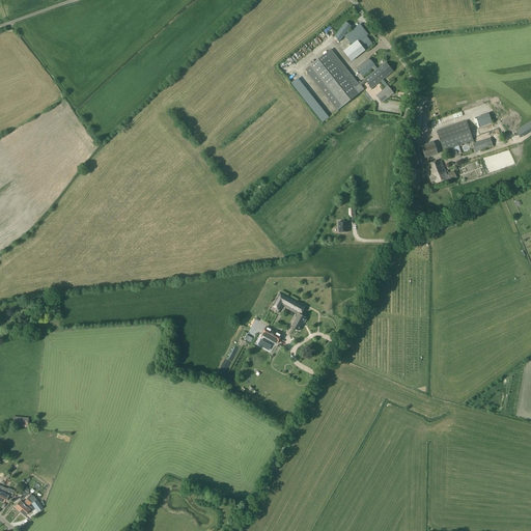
[(340,42),(352,26),(346,22),(334,37),(340,42)]
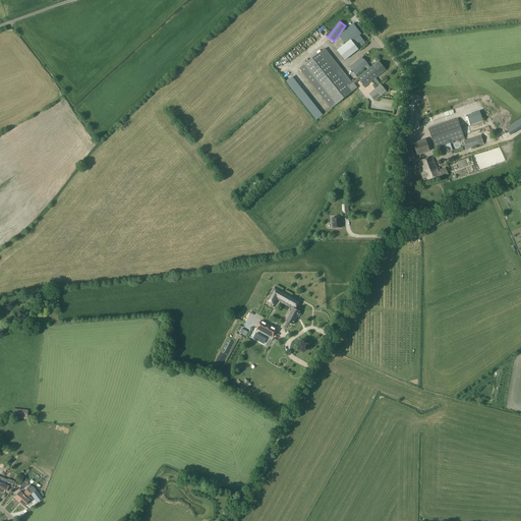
[(345,45),(337,51),(344,60),(365,43),(360,36),(361,35),(352,24),(338,36),(345,44),(345,45)]
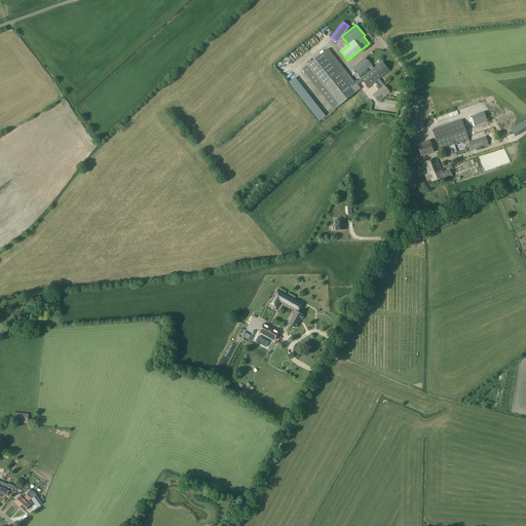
[(335,109),(353,95),(362,88),(360,86),(359,86),(357,83),(355,83),(328,49),(303,69),(335,109)]
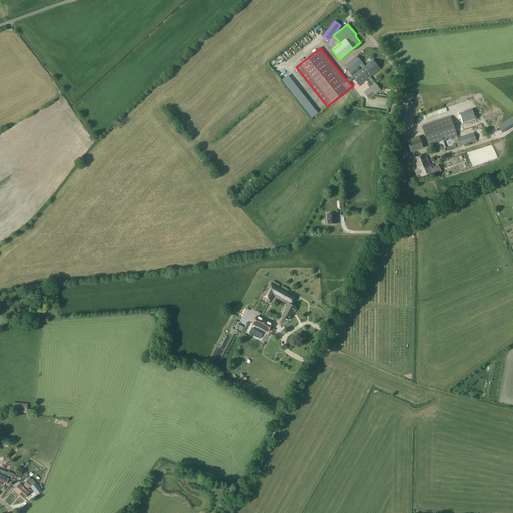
[(363,63),(357,56),(345,66),(350,73),(363,63)]
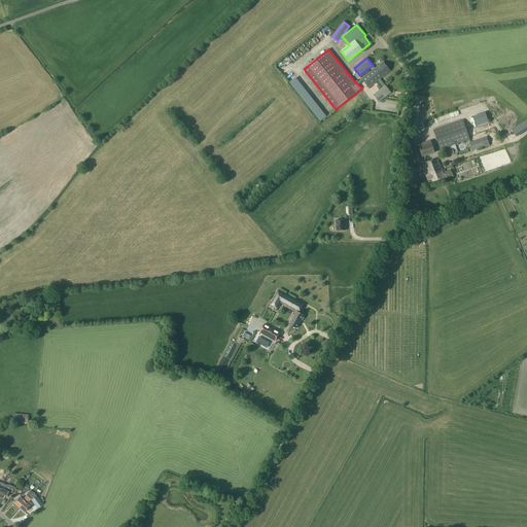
[(383,62),(362,78),(370,88),(390,71),(383,62)]
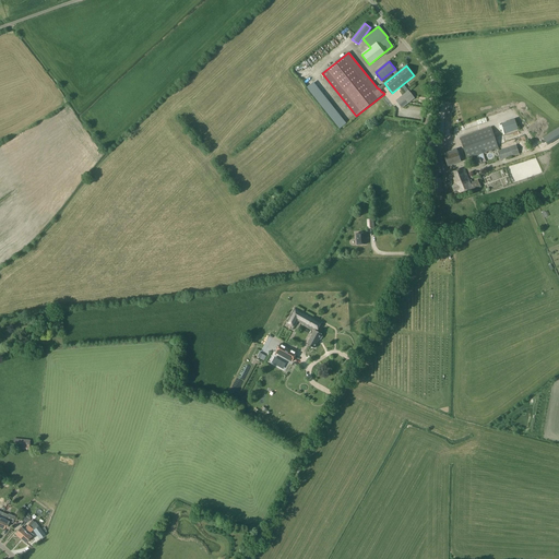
[(414,98),(408,91),(402,95),(404,97),(397,102),(403,108),(414,98)]
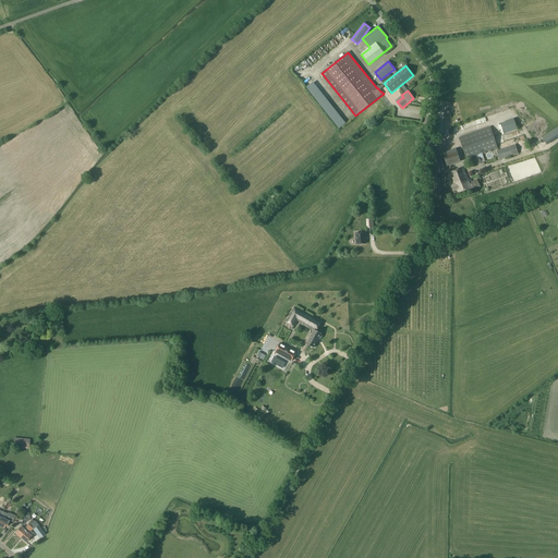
[(334,114),(329,118),(337,126),(340,123),(334,114)]
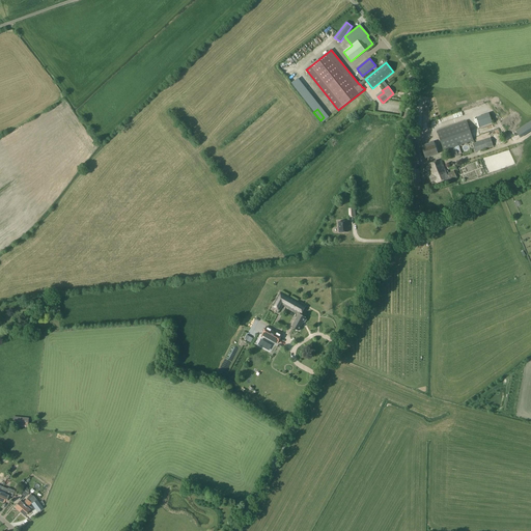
[(474,140),(467,120),(438,131),(444,150),(474,140)]
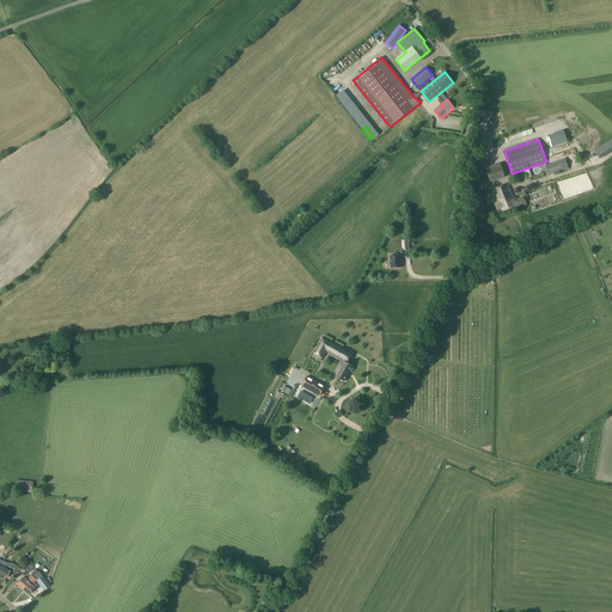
[(611,139),(594,151),(599,158),(611,150),(611,139)]
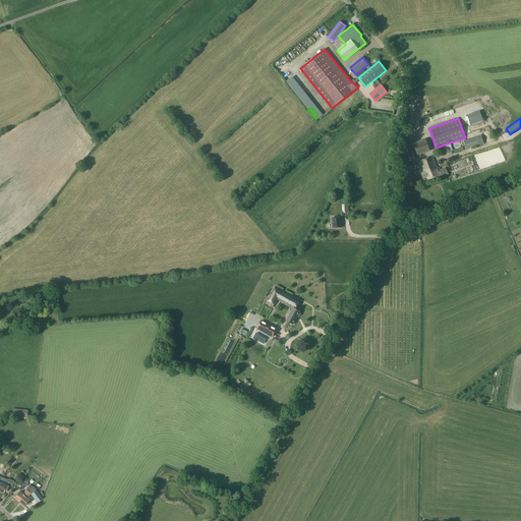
[(481,135),(464,141),(466,149),(483,143),(481,135)]
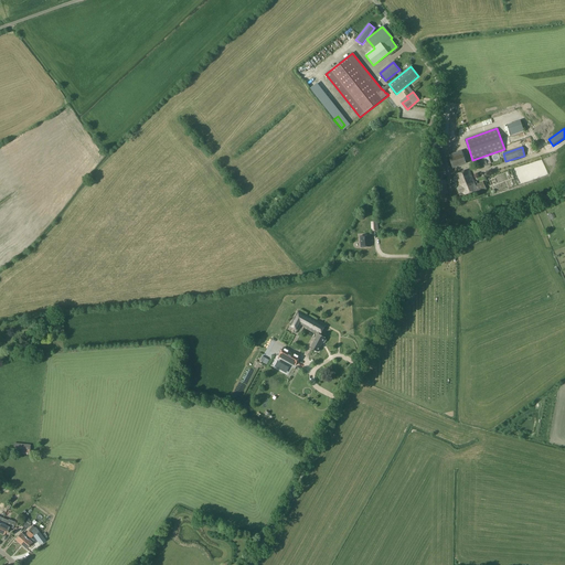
[(462,153),(449,158),(452,168),(466,162),(462,153)]
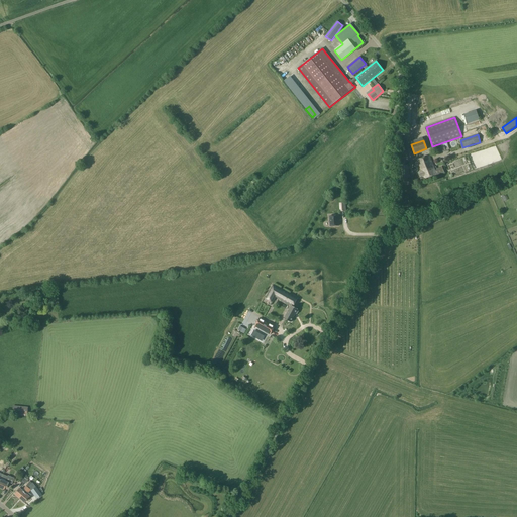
[(437,153),(446,150),(444,145),(436,148),(437,153)]
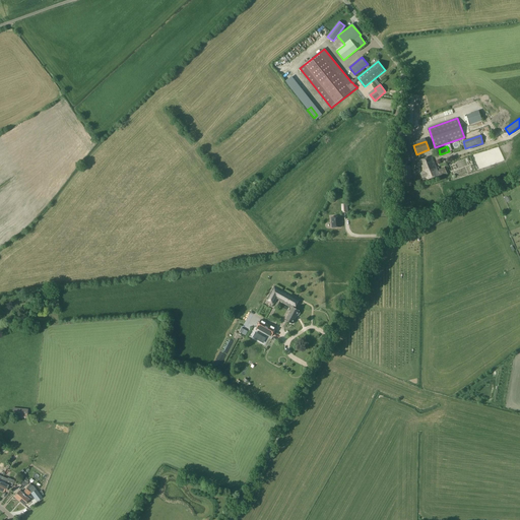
[(445,168),(438,171),(432,156),(419,160),(424,172),(420,174),(424,180),(427,178),(427,180),(439,176),(440,177),(447,174),(445,168)]
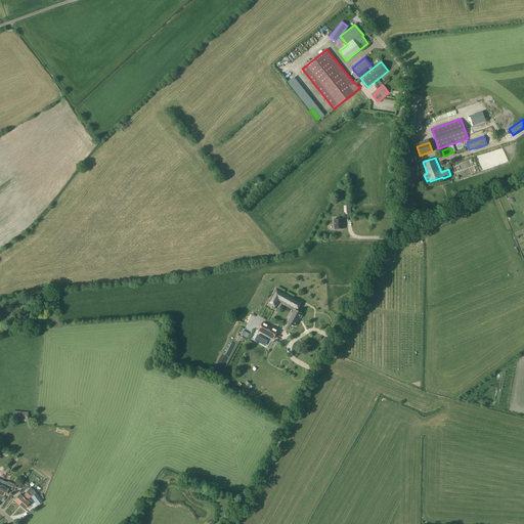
[(413,167),(404,168),(406,185),(416,184),(413,167)]
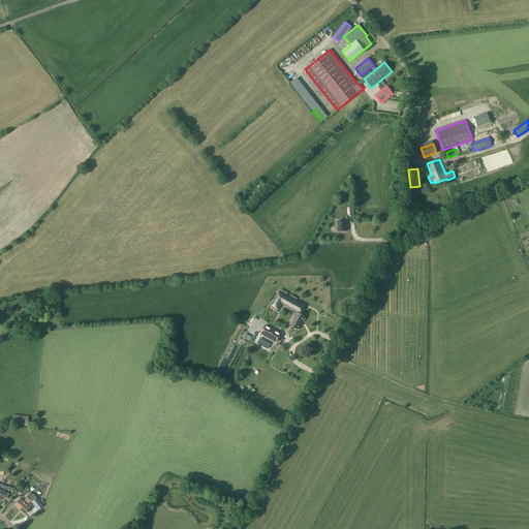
[(338,221),(338,231),(347,231),(346,221),(338,221)]
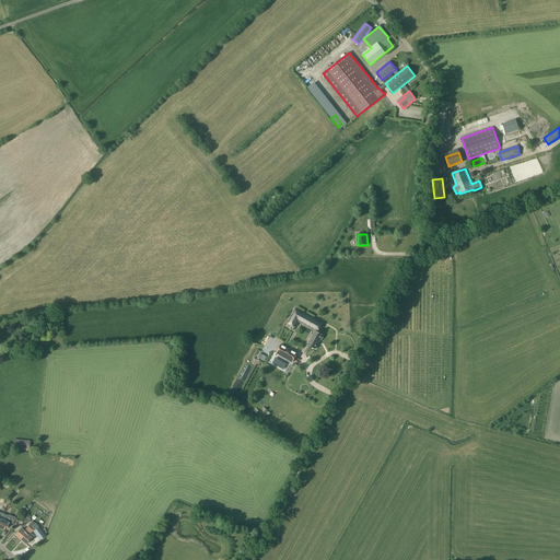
[(303,313),(295,308),(288,323),(295,327),(303,313)]
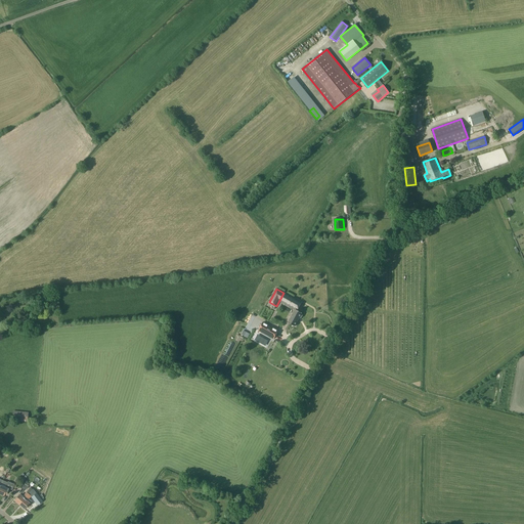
[(297,310),(302,302),(287,294),(284,301),(297,308),(288,323),(295,326),(299,319),(301,318),(303,315),(302,313),(297,310)]
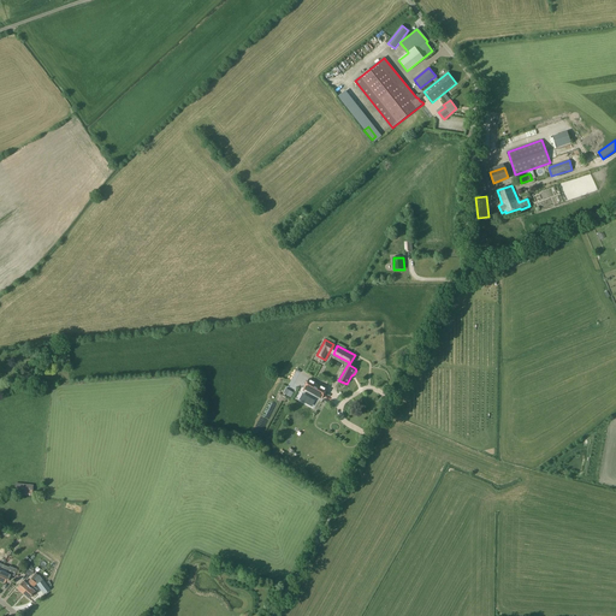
[(304,389),(323,398),(327,389),(320,385),(320,386),(315,384),(317,383),(309,379),(304,389)]
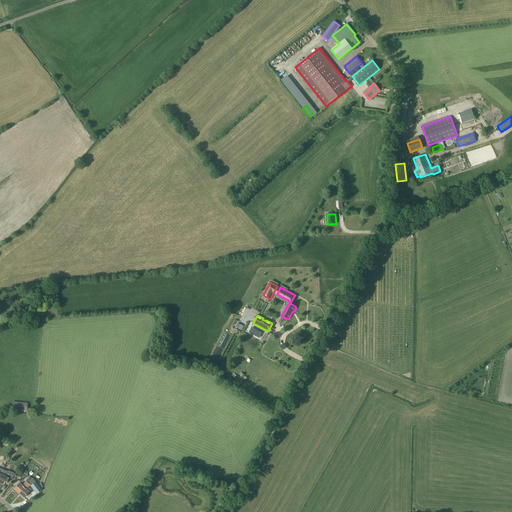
[(13,402),(12,410),(27,411),(27,404),(13,402)]
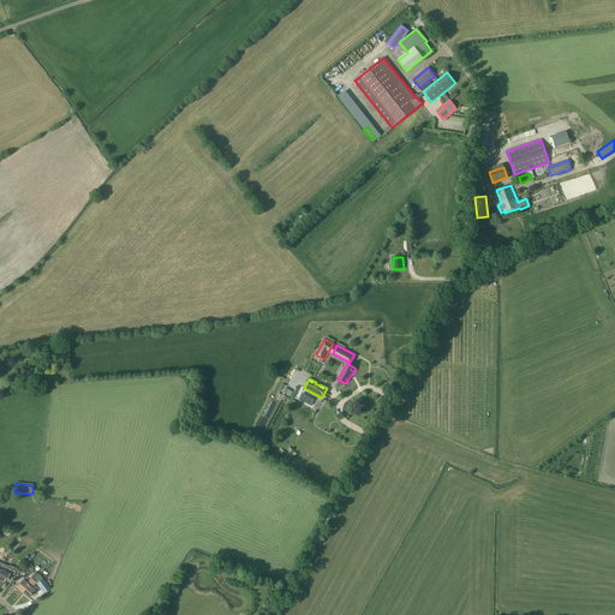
[(0,580),(0,581),(1,580),(5,581),(7,575),(9,573),(15,575),(17,568),(10,566),(6,573),(1,571),(0,572),(0,580)]
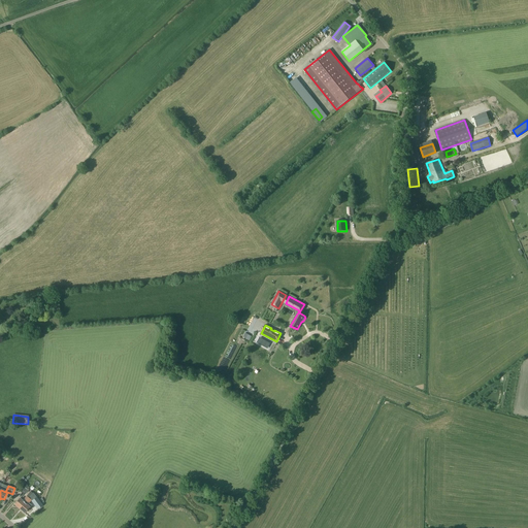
[(25,499),(23,501),(25,503),(27,501),(33,494),(31,492),(25,499)]
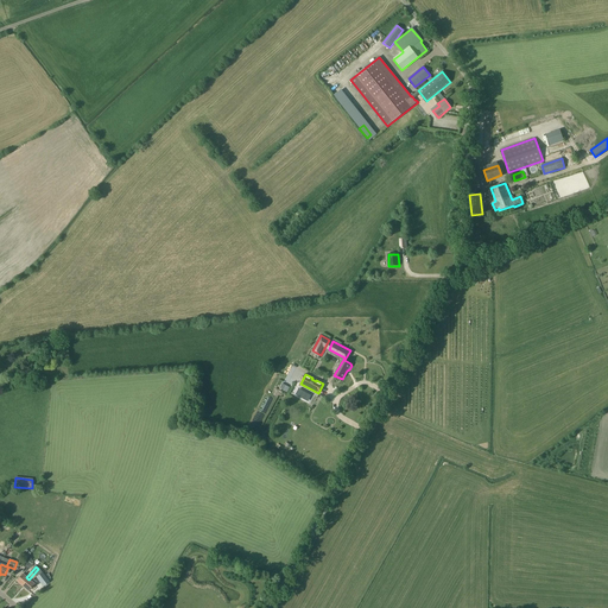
[(31,577),(29,580),(31,582),(33,580),(36,576),(36,575),(40,570),(38,569),(31,577)]
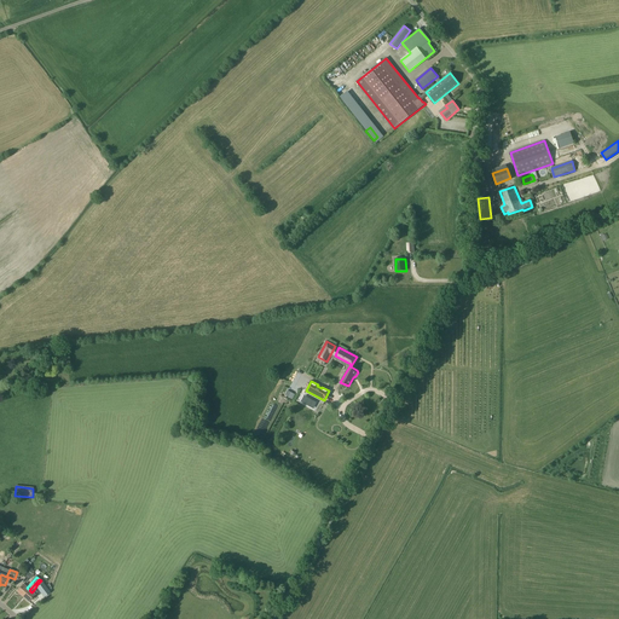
[(18,591),(23,596),(29,590),(27,588),(23,584),(18,591)]
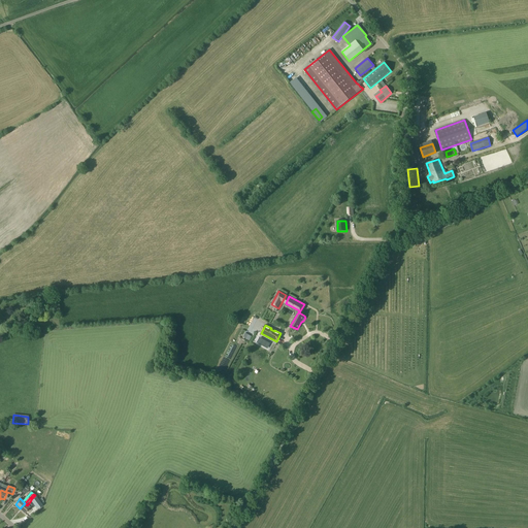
[(38,509),(42,505),(37,498),(32,502),(38,509)]
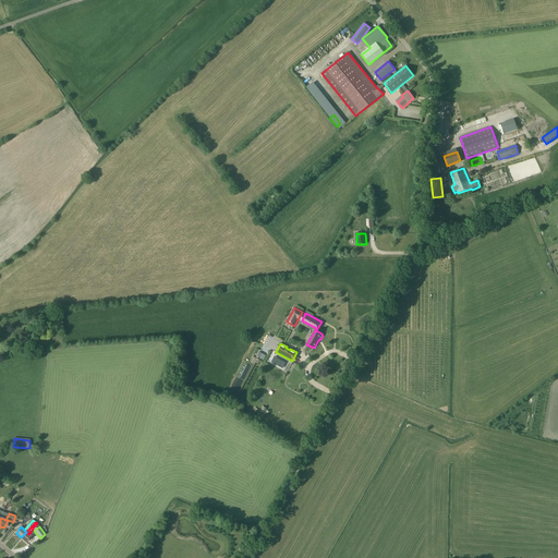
[(26,542),(32,536),(28,534),(26,532),(21,537),(26,542)]
